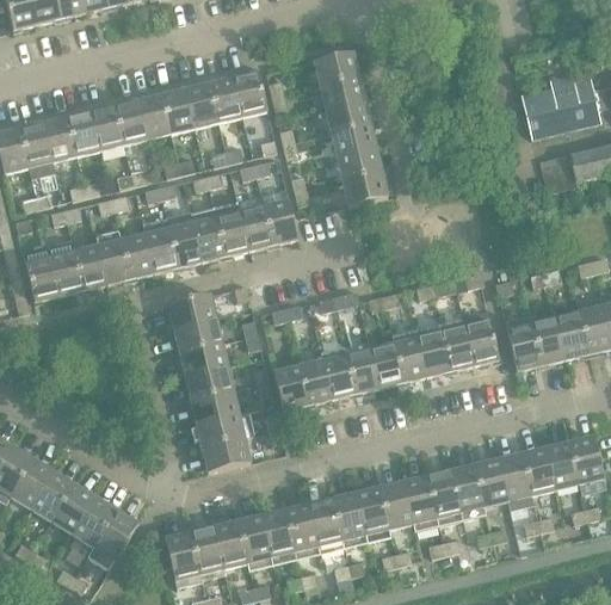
[(5,0),(13,29),(38,23),(31,0),(5,0)]
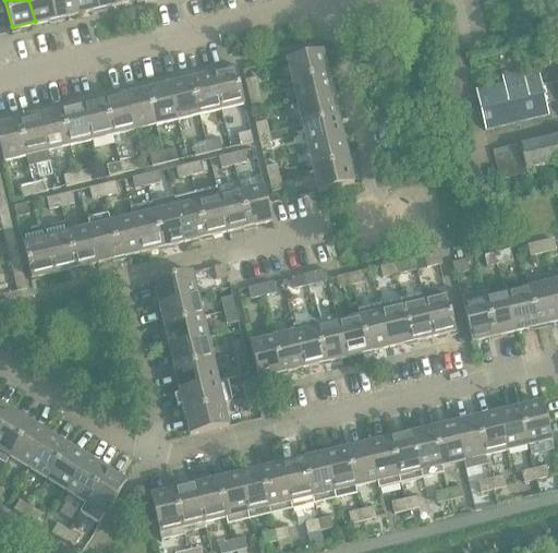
[(28,0),(35,21),(57,16),(52,0),(28,0)]
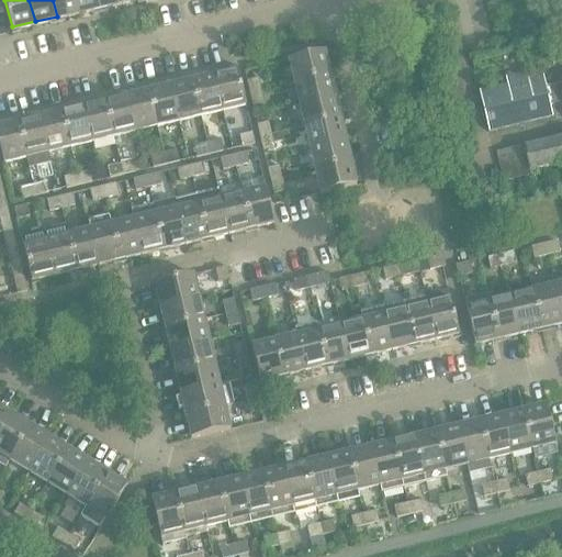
[(53,0),(57,17),(78,11),(75,0),(53,0)]
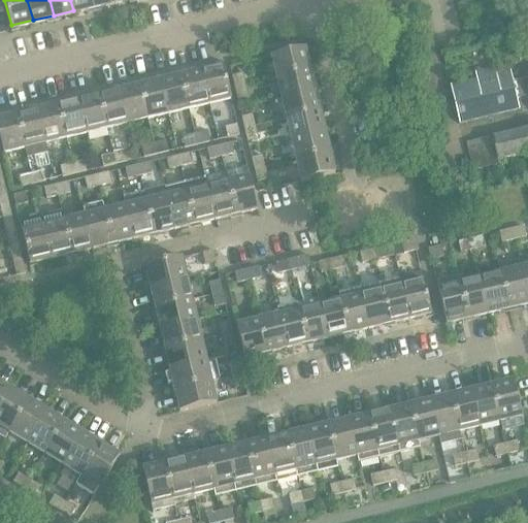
[(70,0),(73,10),(94,5),(93,0),(70,0)]
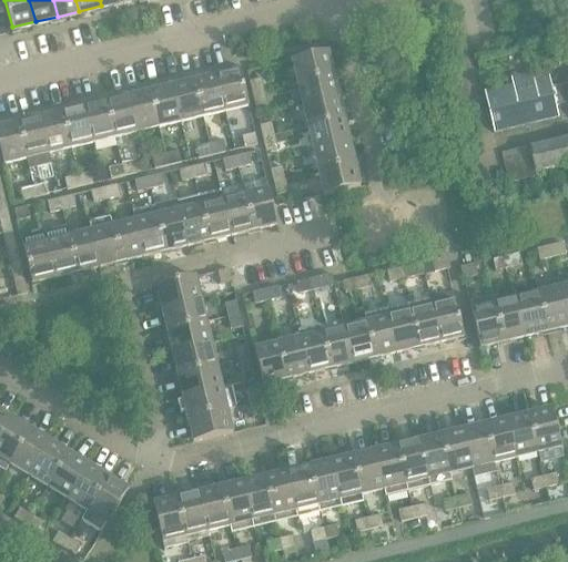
[(327,48),(292,57),(297,80),(333,71),(327,48)]
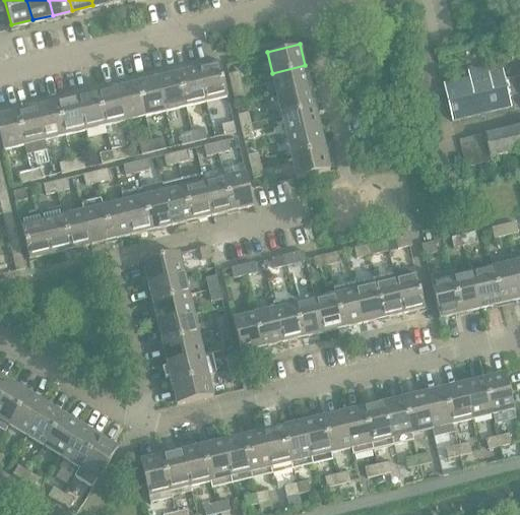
[(198,66),(205,99),(226,93),(219,61),(198,66)]
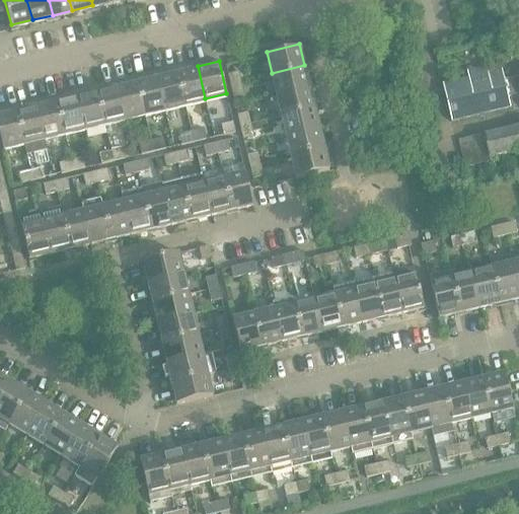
[(304,65),(272,73),(276,93),(309,85),(304,65)]
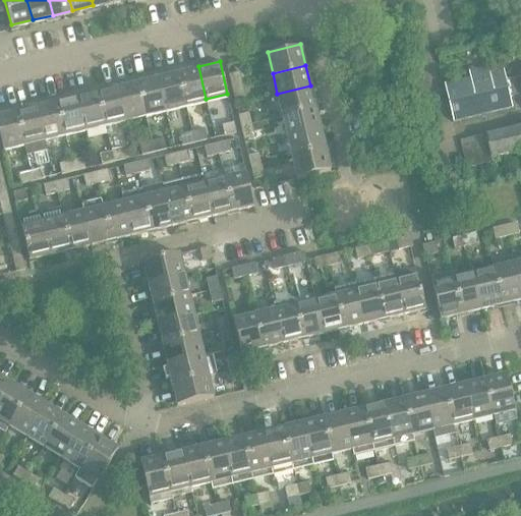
[(198,66),(178,71),(185,104),(206,99),(198,66)]
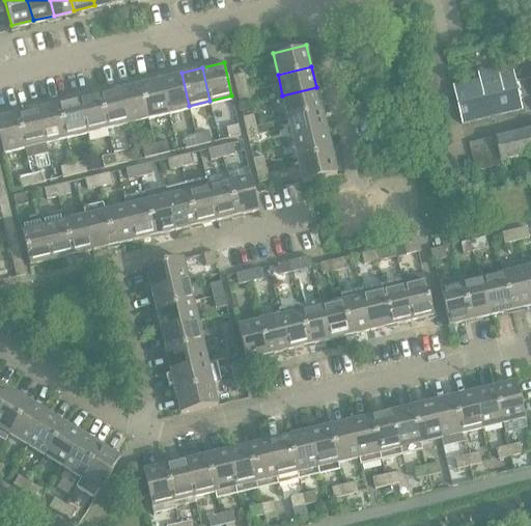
[(522,106),(520,95),(530,92),(530,74),(530,75),(515,79),(512,68),(452,83),(462,120),(522,106)]
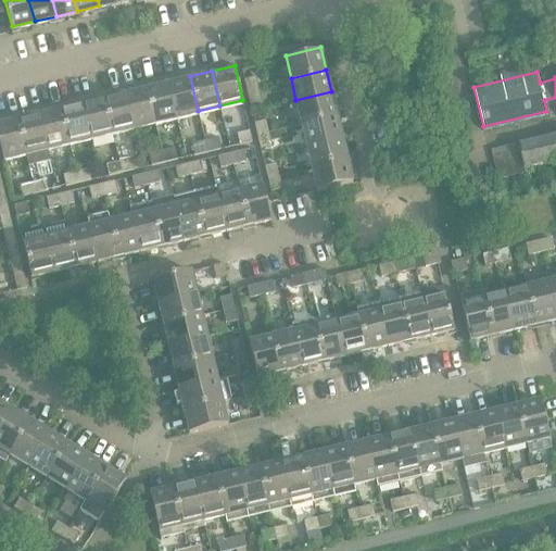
[(254,74),(243,76),(247,89),(257,86),(254,74)]
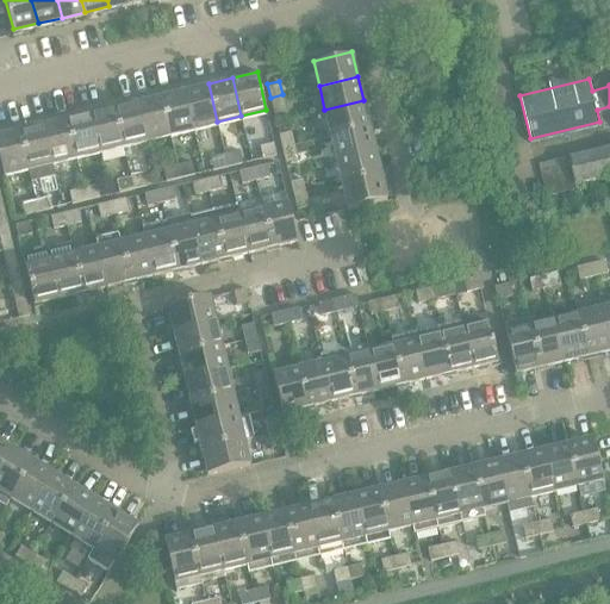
[(209,83),(185,88),(194,128),(217,122),(209,83)]
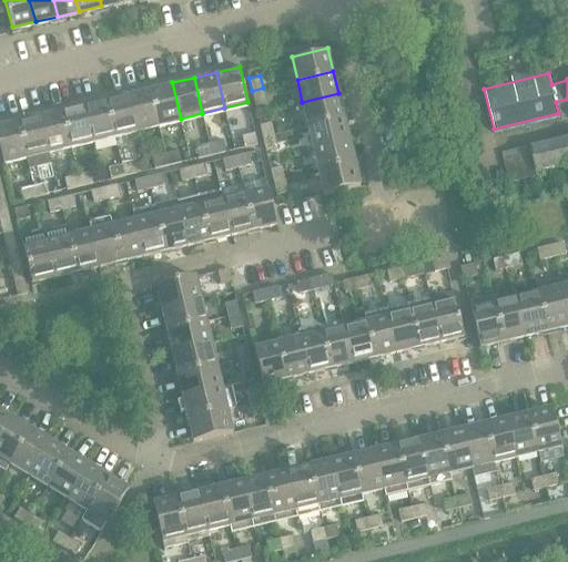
[(172,82),(150,88),(159,124),(181,119),(172,82)]
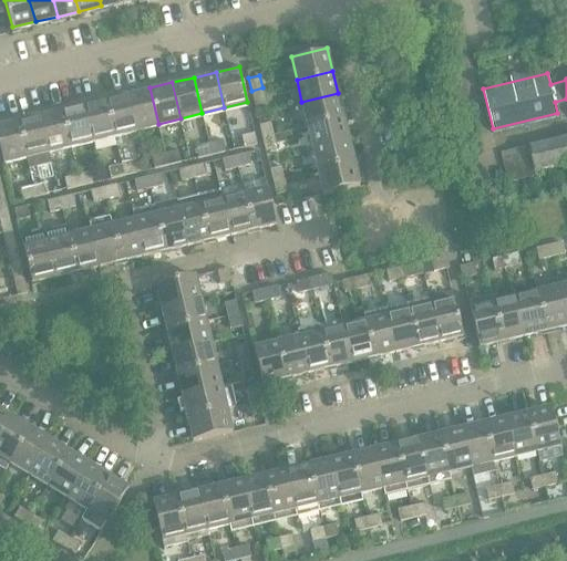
[(150,87),(127,93),(136,128),(158,124),(150,87)]
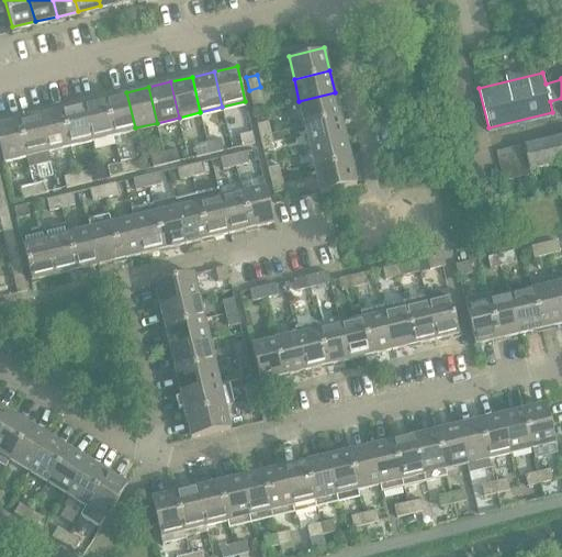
[(260,87),(249,90),(253,102),(263,100),(260,87)]
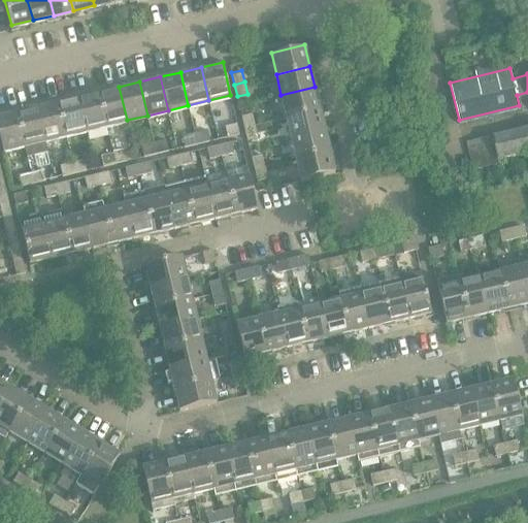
[(119,87),(98,92),(106,125),(127,120),(119,87)]
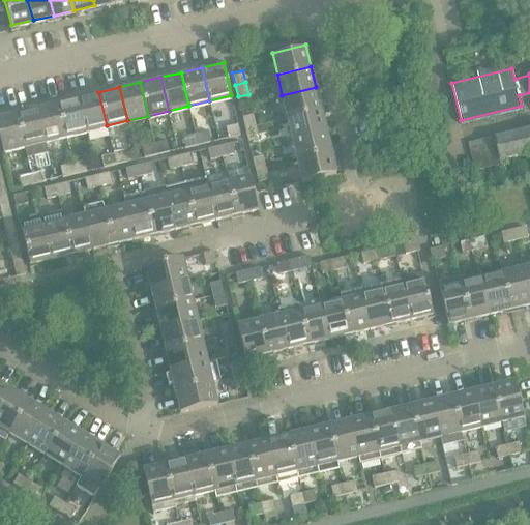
[(316,87),(282,95),(287,116),(321,108),(316,87)]
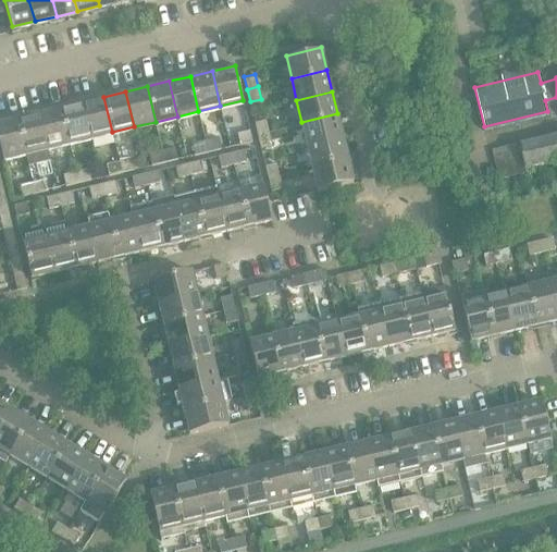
[(103,97),(83,101),(90,137),(112,132),(103,97)]
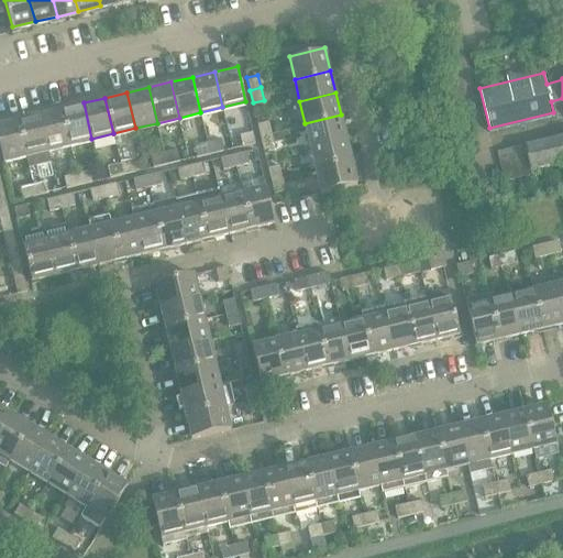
[(84,102),(62,108),(69,143),(91,139),(84,102)]
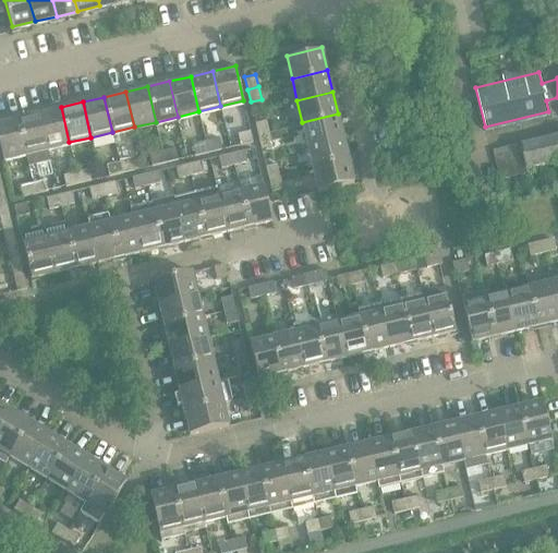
[(61,107),(39,112),(47,147),(69,142),(61,107)]
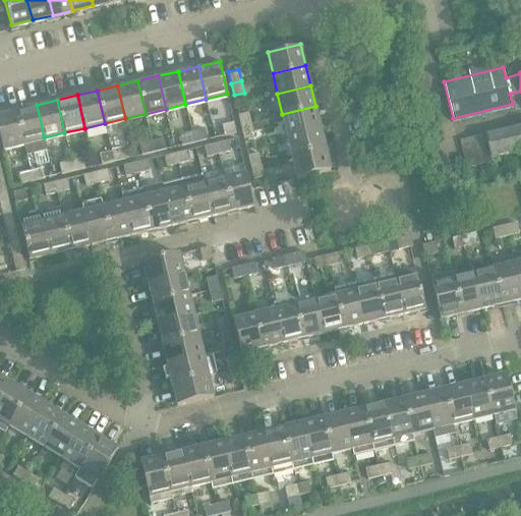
[(37,105),(16,109),(24,142),(44,137),(37,105)]
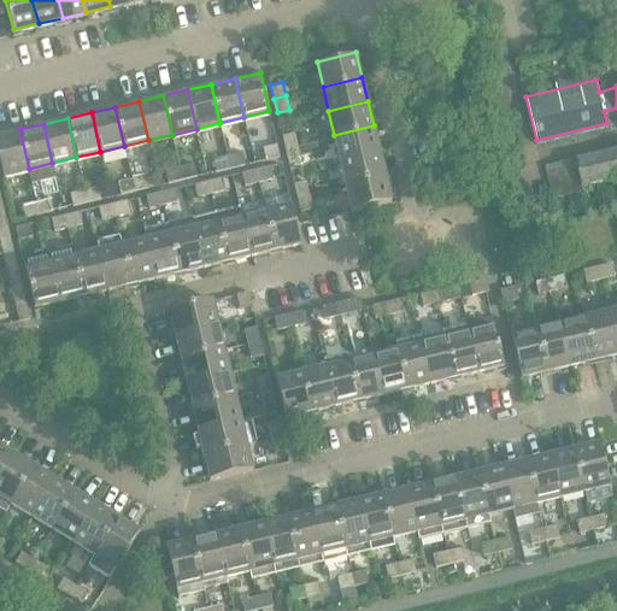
[(374,125),(334,135),(340,159),(378,150),(374,125)]
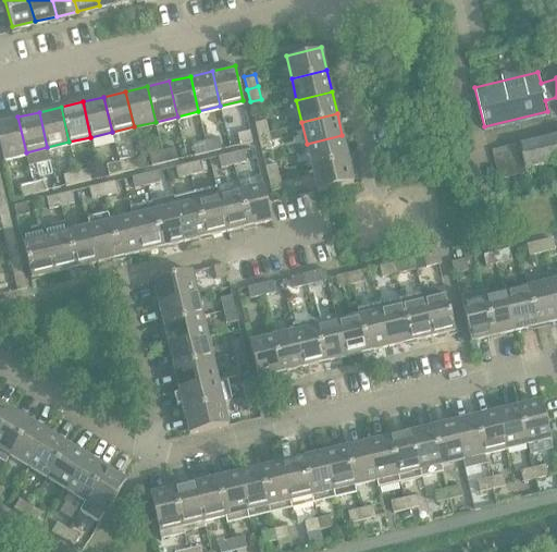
[(17,117),(0,121),(0,145),(3,158),(26,152),(17,117)]
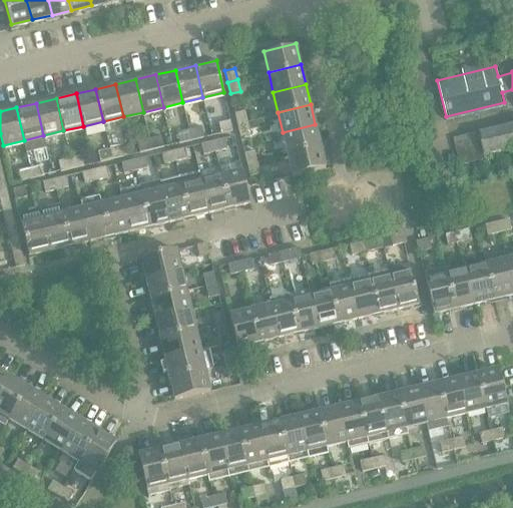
[(244,107),(234,110),(236,121),(247,119),(244,107)]
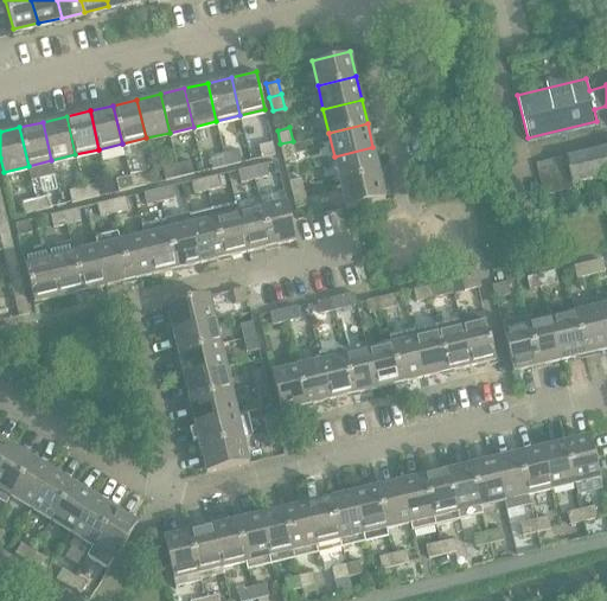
[(272,139),(257,141),(261,154),(274,151),(272,139)]
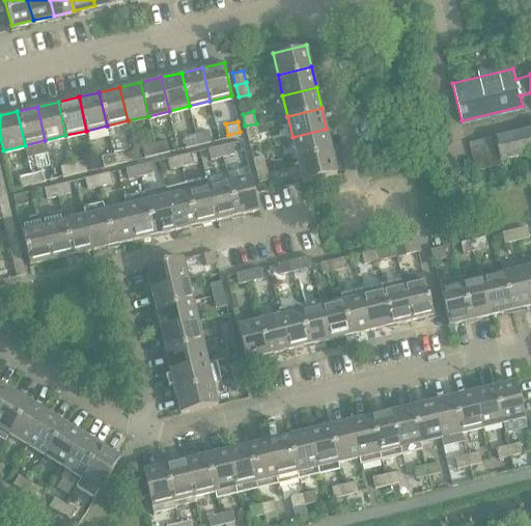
[(256,123),(245,126),(248,138),(258,136),(256,123)]
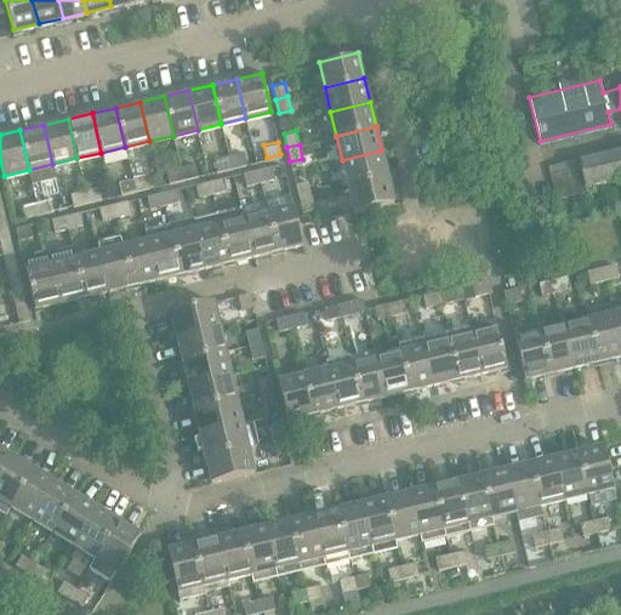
[(585,186),(620,176),(620,146),(548,164),(556,197),(586,189),(585,186)]
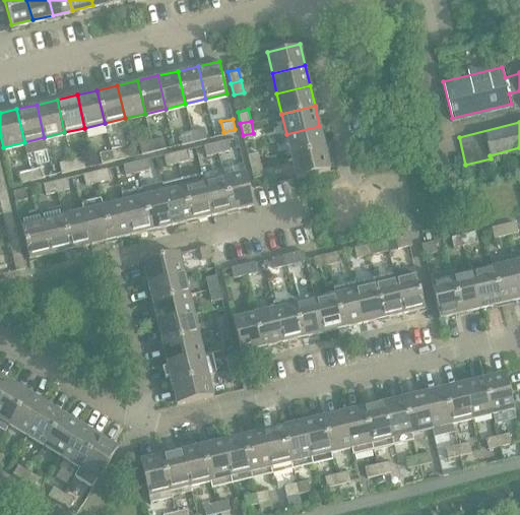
[(191,128),(194,139),(205,136),(203,126),(191,128)]
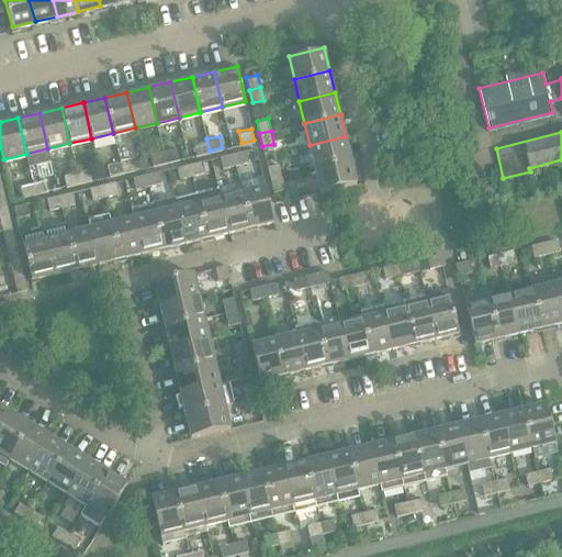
[(310,145),(313,159),(308,160),(310,166),(314,166),(315,166),(350,158),(345,136),(310,145)]
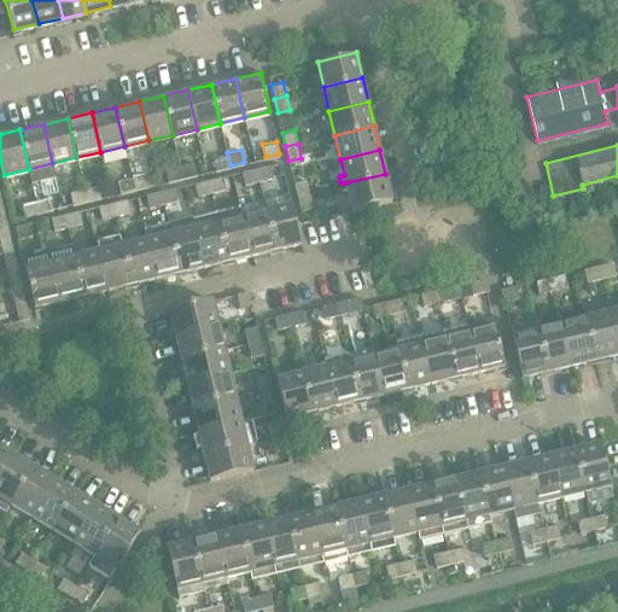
[(227,152),(213,156),(216,169),(231,165),(227,152)]
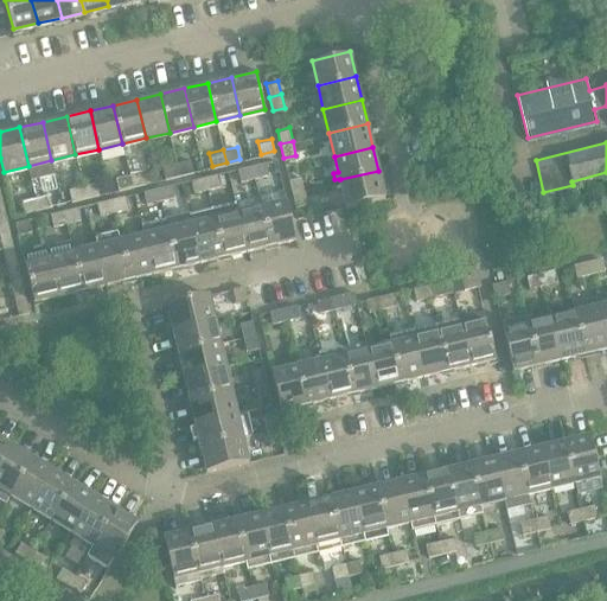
[(176,161),(179,173),(193,170),(190,158),(176,161)]
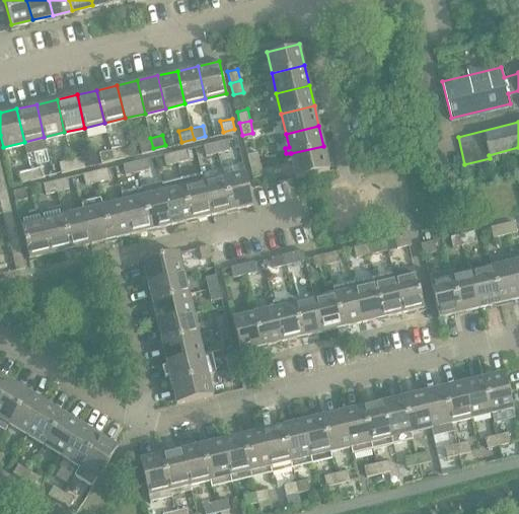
[(227,137),(215,140),(217,150),(229,147),(227,137)]
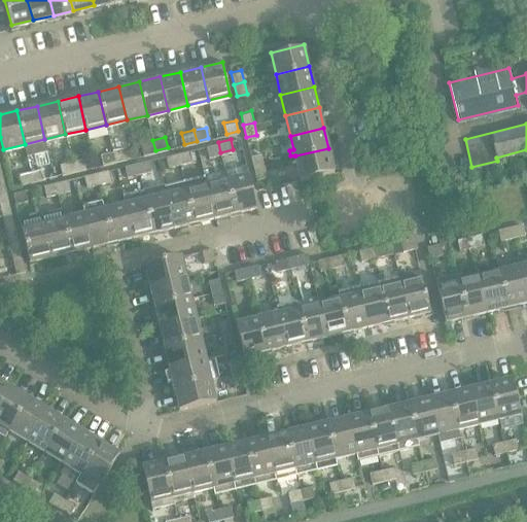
[(152,140),(141,143),(143,153),(155,150),(152,140)]
